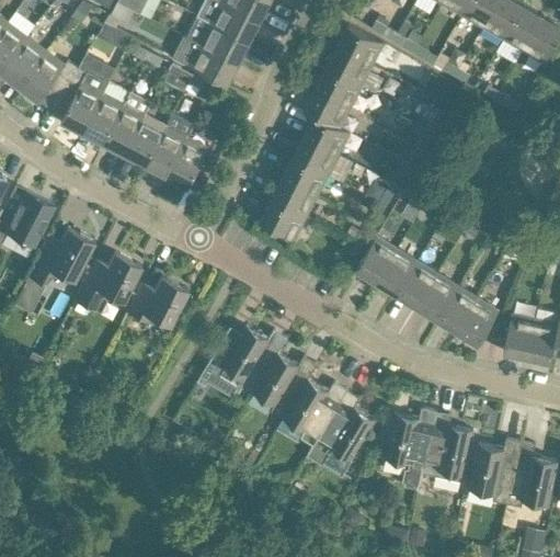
[(101,0),(99,4),(109,9),(113,0),(101,0)]
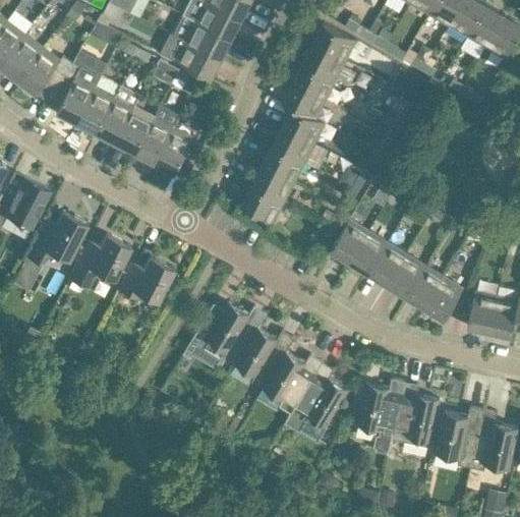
[(130,13),(136,0),(110,0),(109,3),(117,7),(130,13)]
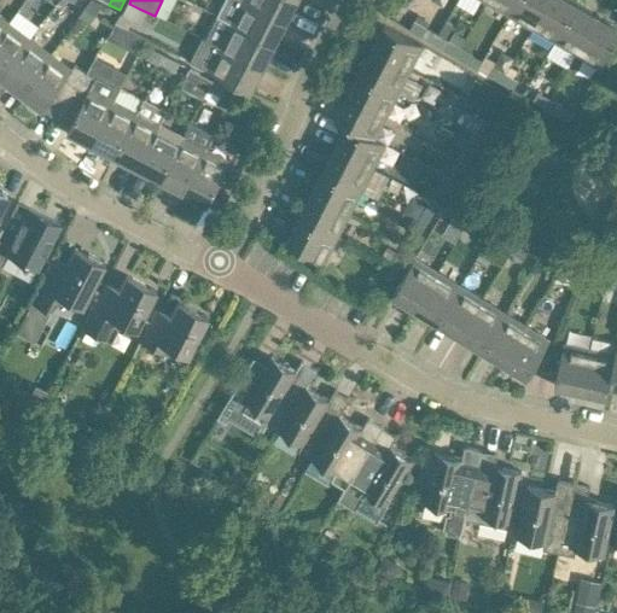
[(236,0),(225,0),(216,18),(230,25),(273,48),(285,25),(242,3),(236,0)]
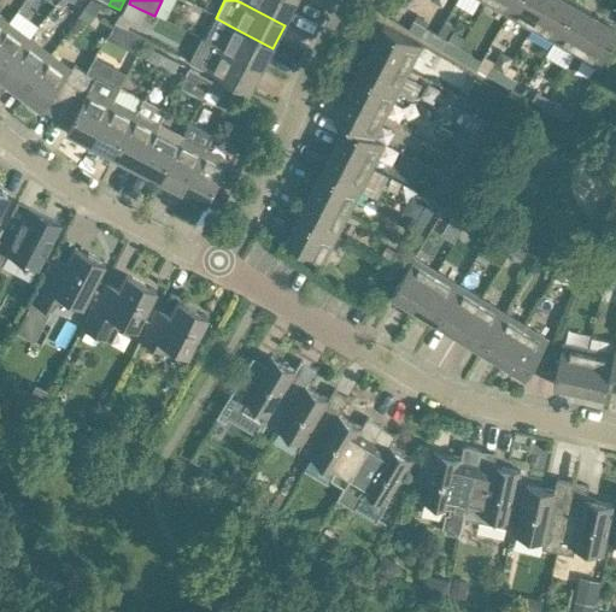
[(285,25),(297,1),(293,0),(242,0),(241,3),(285,25)]
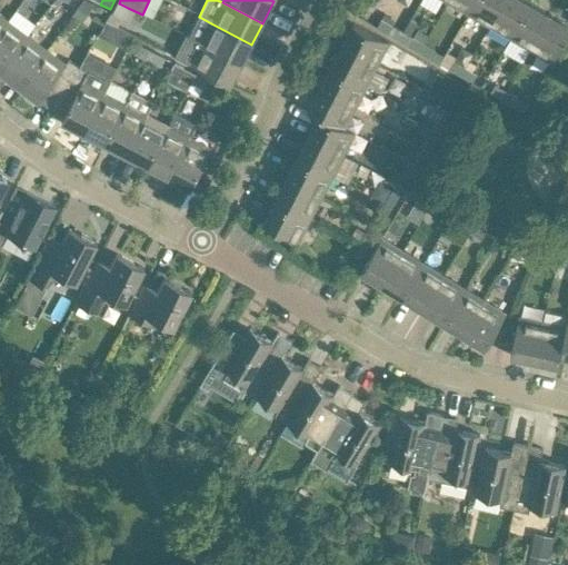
[(468,17),(477,0),(449,0),(447,5),(468,17)]
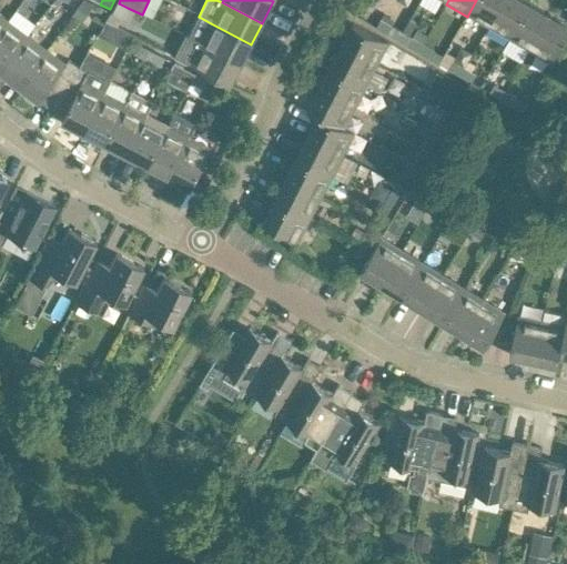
[(488,28),(504,0),(476,0),(467,17),(488,28)]
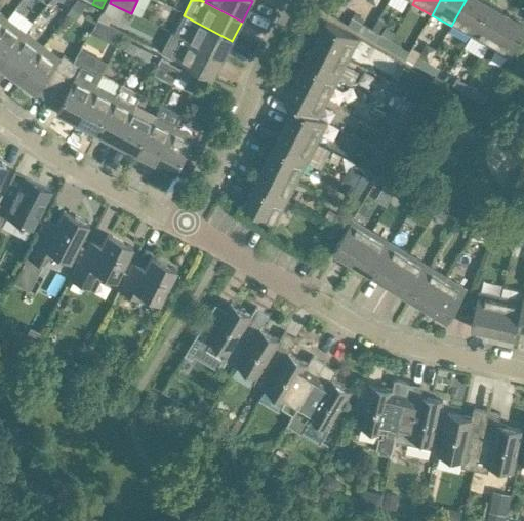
[(470,37),(488,5),(479,0),(466,0),(451,26),(470,37)]
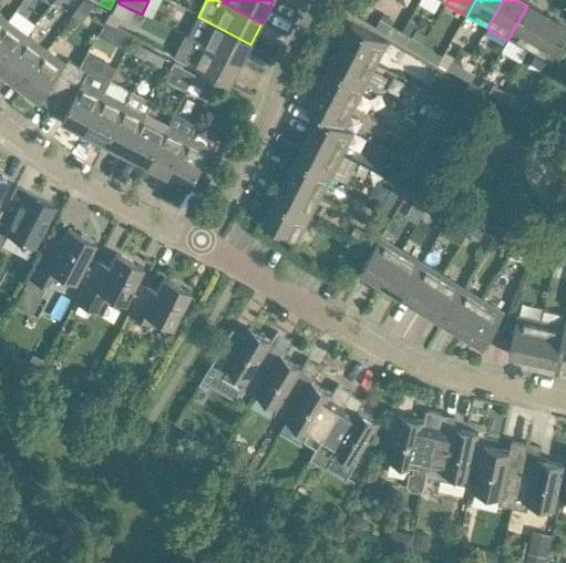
[(94,8),(83,1),(71,18),(81,24),(90,13),(94,8)]
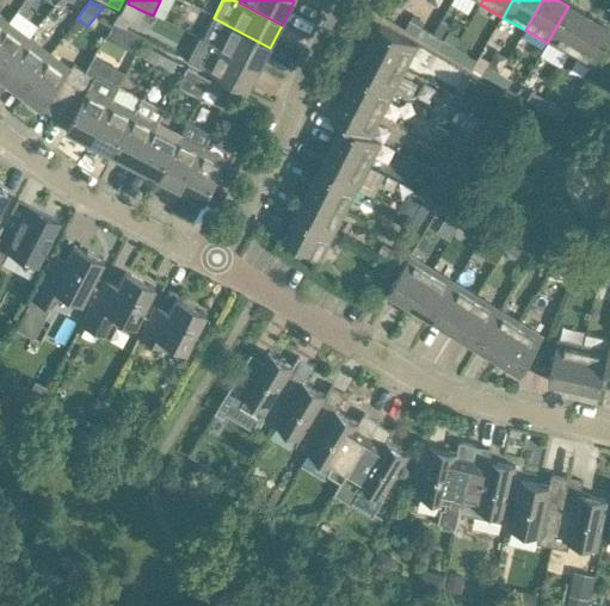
[(118,17),(112,25),(112,26),(125,32),(137,8),(128,4),(122,16),(121,16),(118,16),(118,17)]
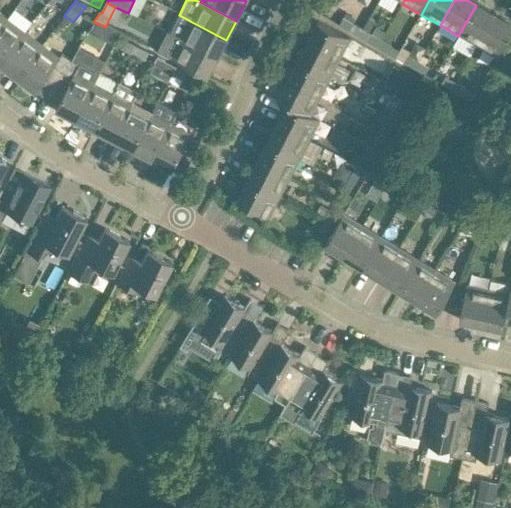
[(477,47),(495,16),(476,5),(458,36),(477,47)]
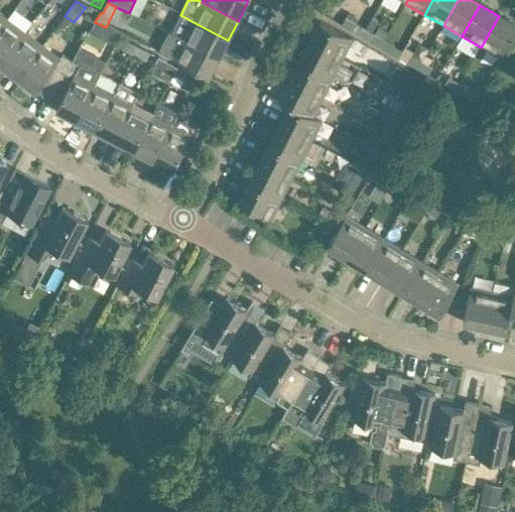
[(500,58),(514,32),(514,25),(499,16),(481,47),(500,58)]
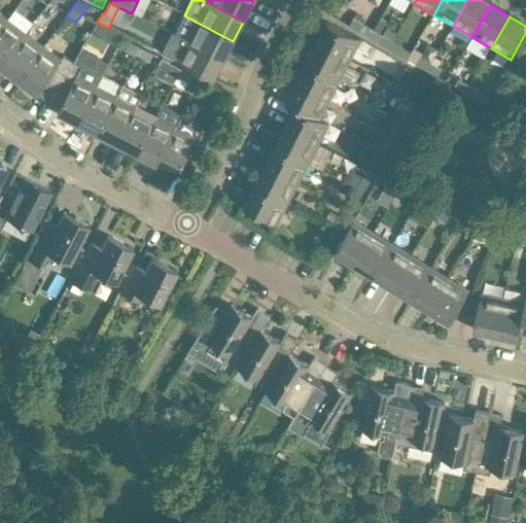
[(352,21),(348,28),(367,39),(372,32),(352,21)]
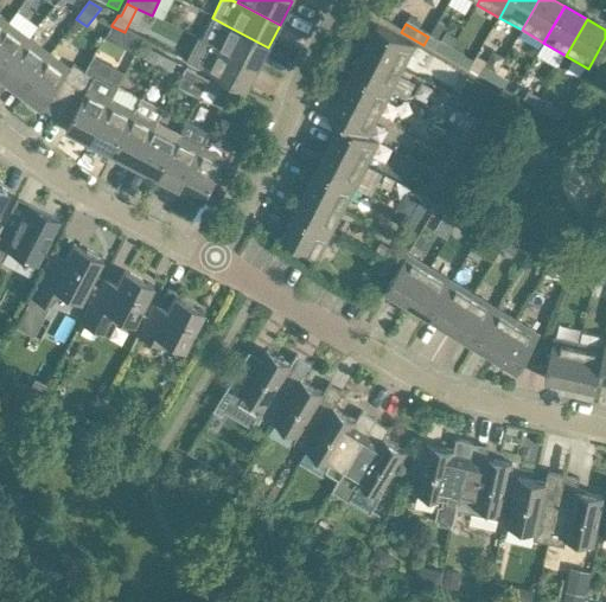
[(0,77),(27,40),(7,25),(0,33),(0,77)]
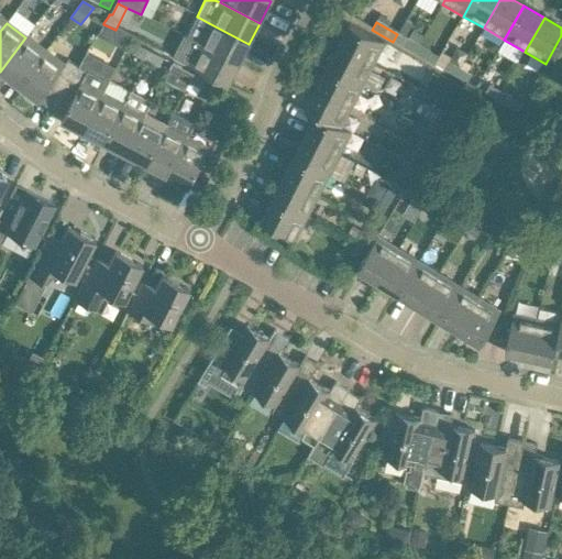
[(238,65),(249,44),(209,23),(199,45),(238,65)]
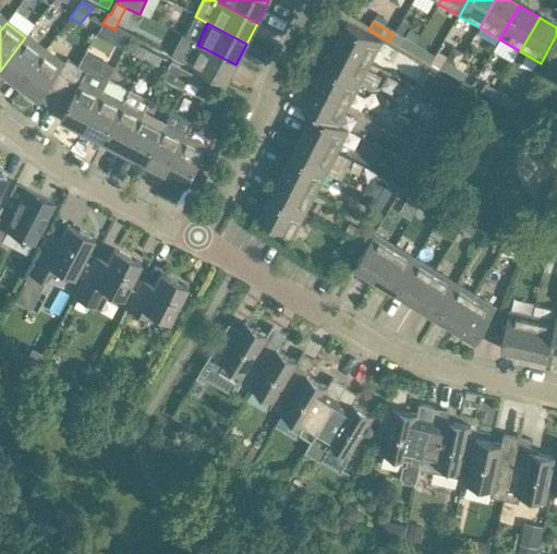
[(114,29),(103,24),(96,38),(123,51),(126,44),(130,37),(114,29)]
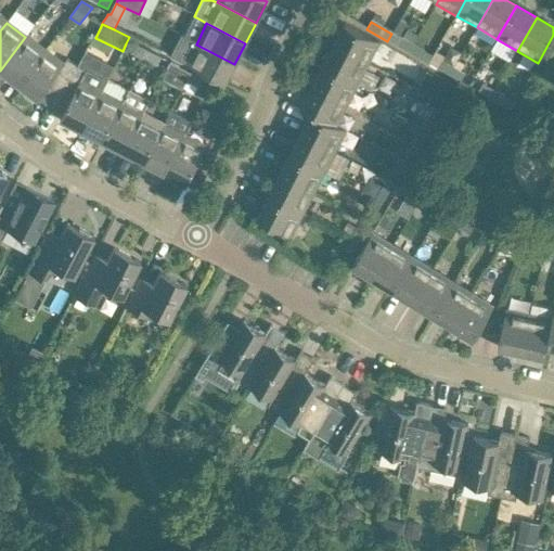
[(378,43),(363,36),(344,26),(333,47),(366,65),(378,43)]
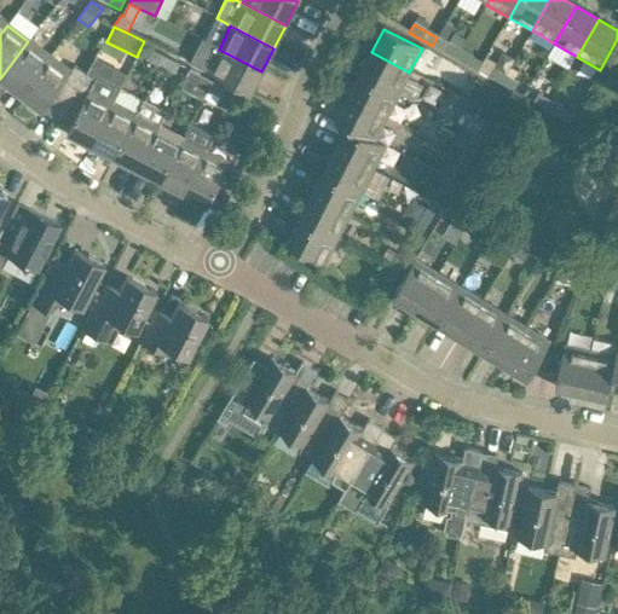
[(456,59),(461,51),(466,42),(454,35),(448,44),(444,51),(456,59)]
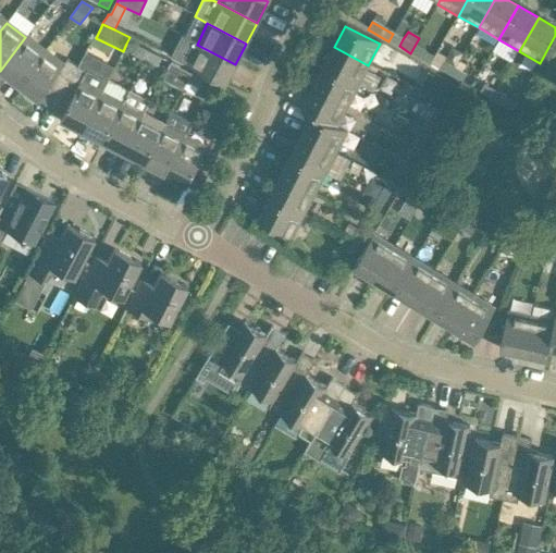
[(0,73),(17,87),(45,51),(25,37),(0,71),(0,73)]
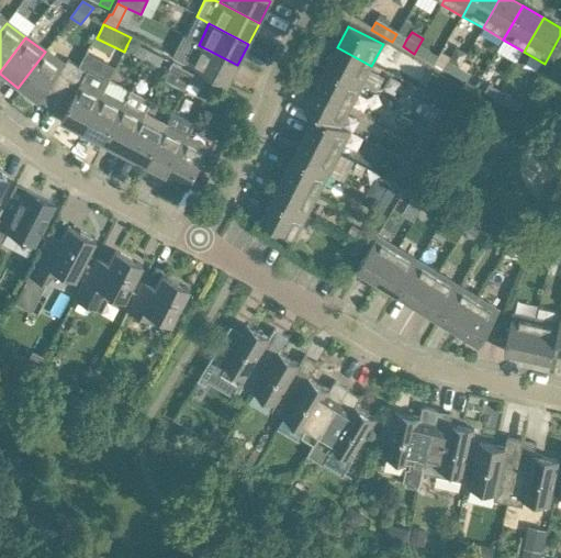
[(177,48),(171,58),(226,87),(237,65),(199,45),(192,57),(177,48)]
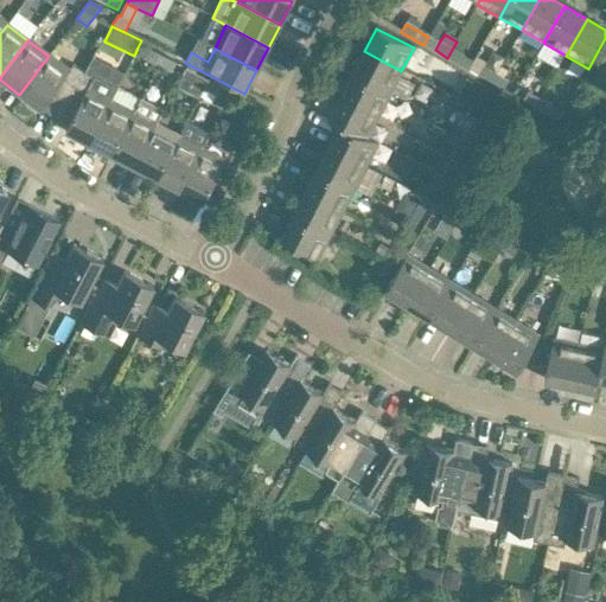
[(459,65),(464,58),(452,50),(447,58),(459,65)]
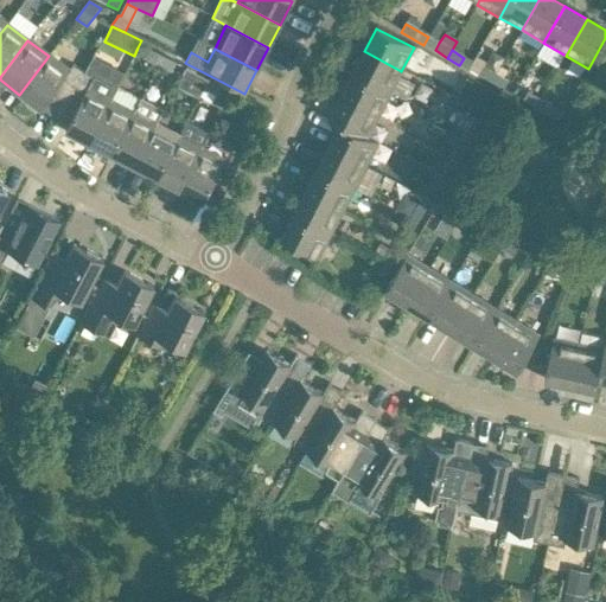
[(389,94),(401,71),(364,51),(352,75),(389,94)]
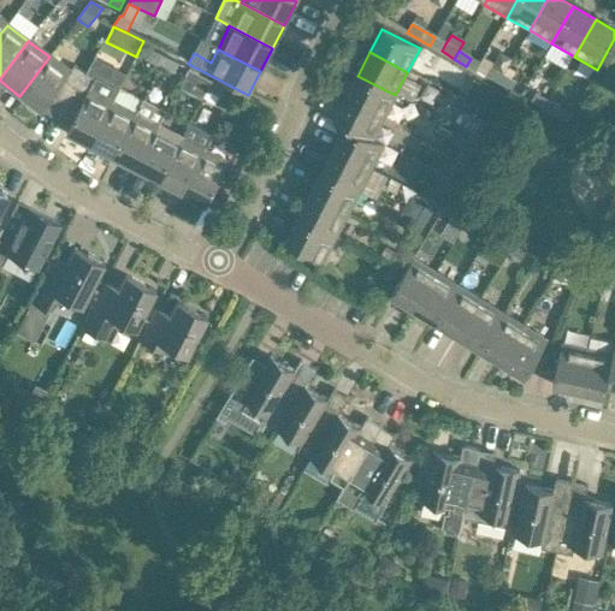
[(159,69),(165,59),(154,53),(148,63),(159,69)]
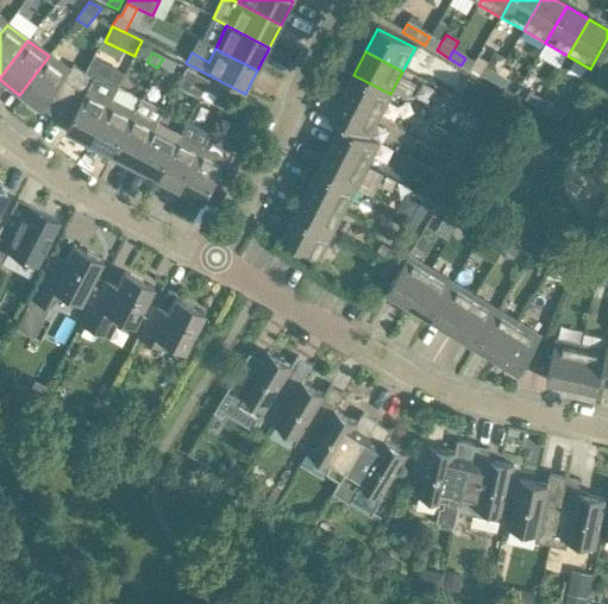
[(54,120),(82,75),(73,67),(69,71),(49,56),(19,95),(54,120)]
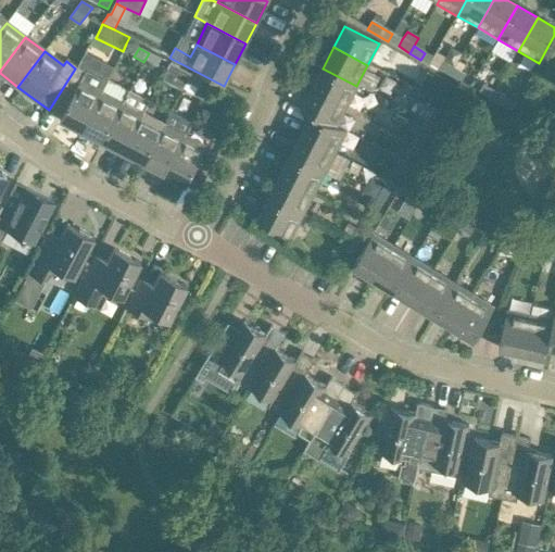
[(149,53),(143,62),(155,69),(160,60),(149,53)]
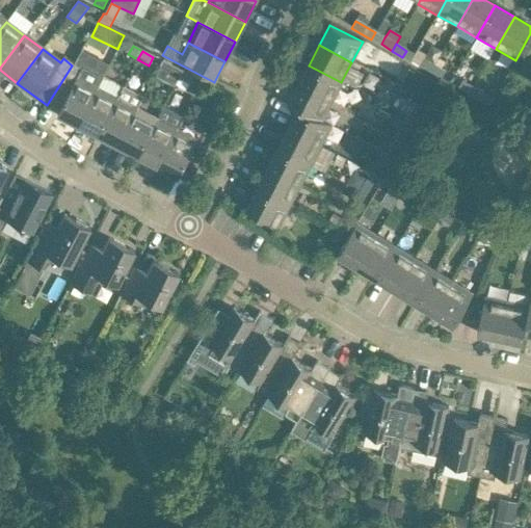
[(430,73),(433,67),(424,60),(420,68),(430,73)]
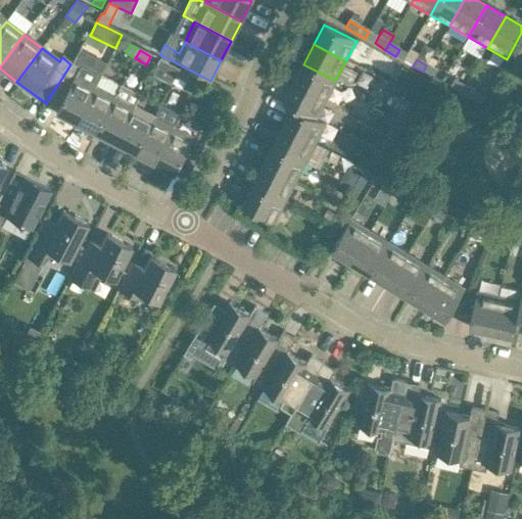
[(159,60),(151,75),(171,85),(174,78),(175,79),(179,71),(159,60)]
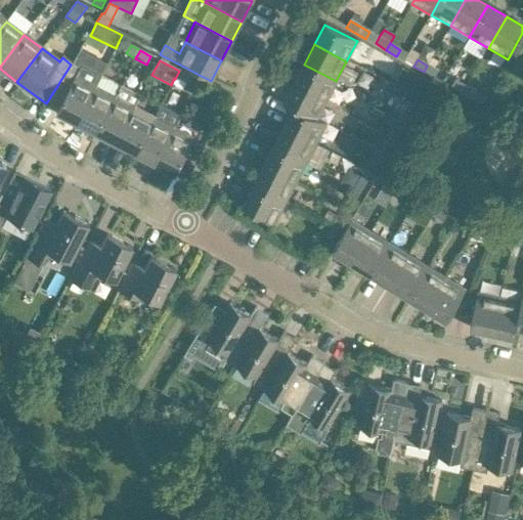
[(71,65),(46,103),(58,110),(56,115),(76,125),(94,88),(100,76),(83,67),(81,70),(71,65)]
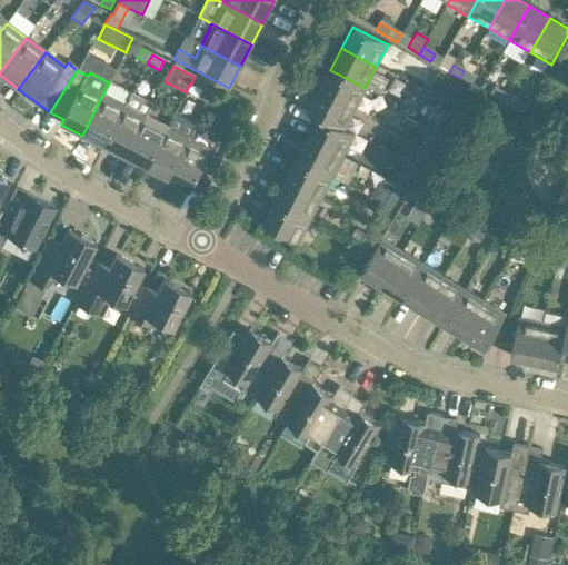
[(355,109),(365,88),(330,70),(319,91),(355,109)]
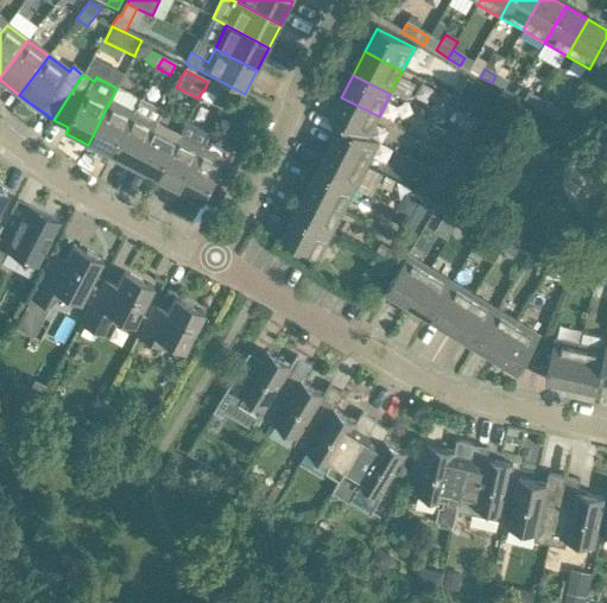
[(503,90),(507,83),(495,76),(492,83),(503,90)]
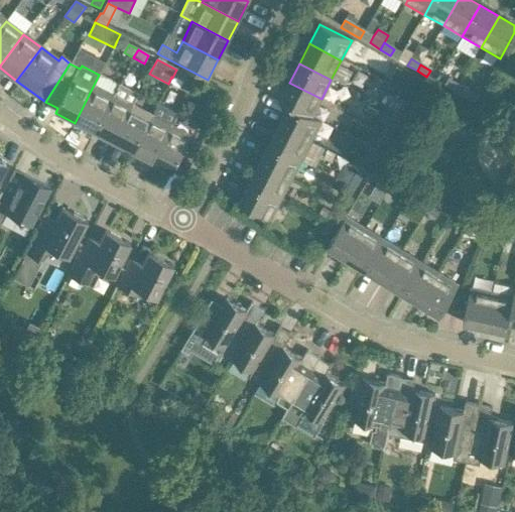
[(196,79),(176,70),(172,78),(182,82),(178,90),(188,95),(196,80),(196,79)]
